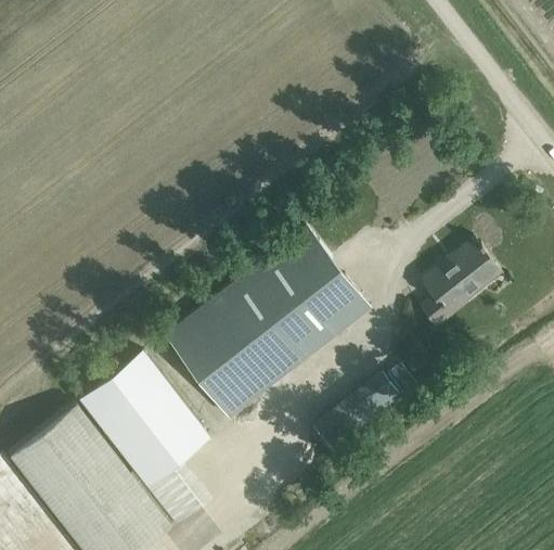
[(230,418),(370,309),(307,227),(166,335),(230,418)]
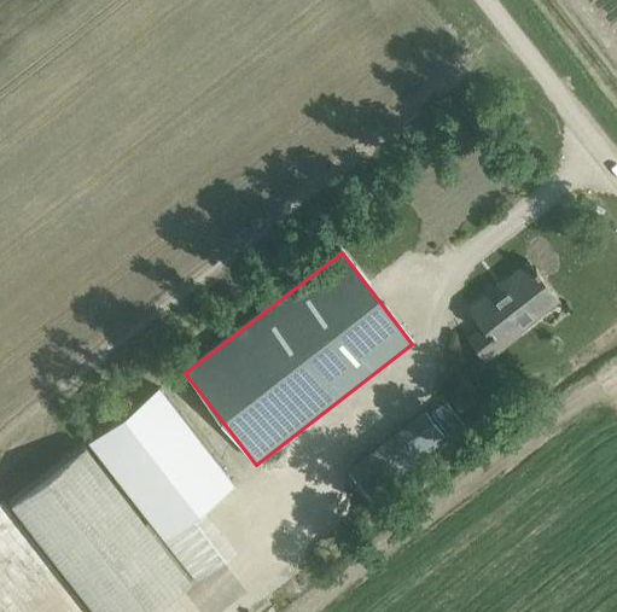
[(514,332),(554,299),(528,266),(469,312),(483,330),(469,342),(487,366),(521,339),(514,332)]
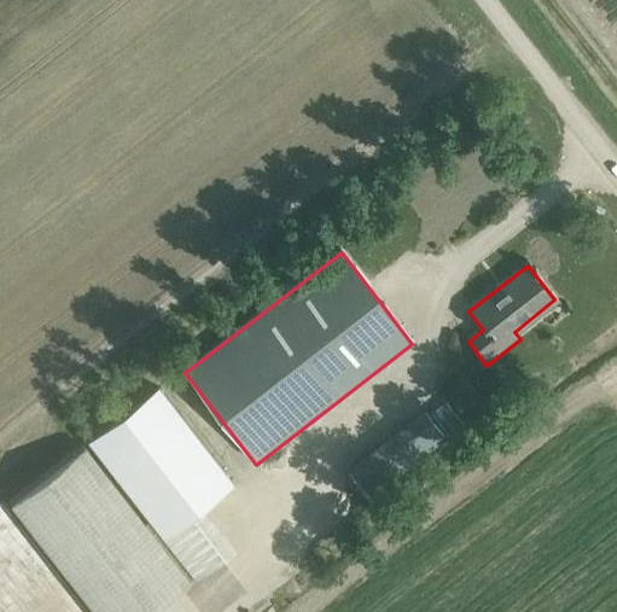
[(190,518),(232,485),(159,392),(91,446),(162,538),(193,582),(221,561),(190,518)]
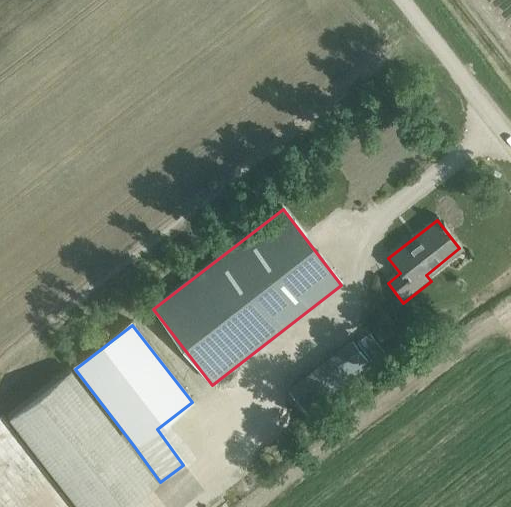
[(305,415),(370,366),(352,343),(288,393),(305,415)]
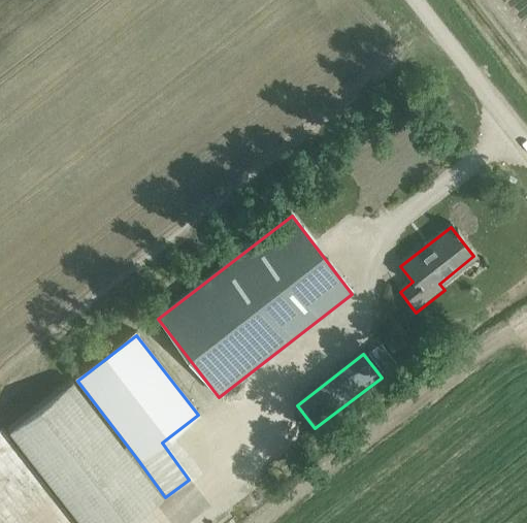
[(133,522),(161,501),(71,385),(9,432),(77,522),(133,522)]
